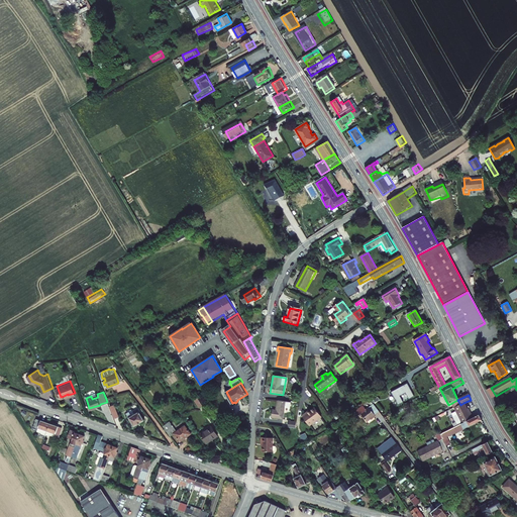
[(199,406),(202,404),(197,396),(194,398),(199,406)]
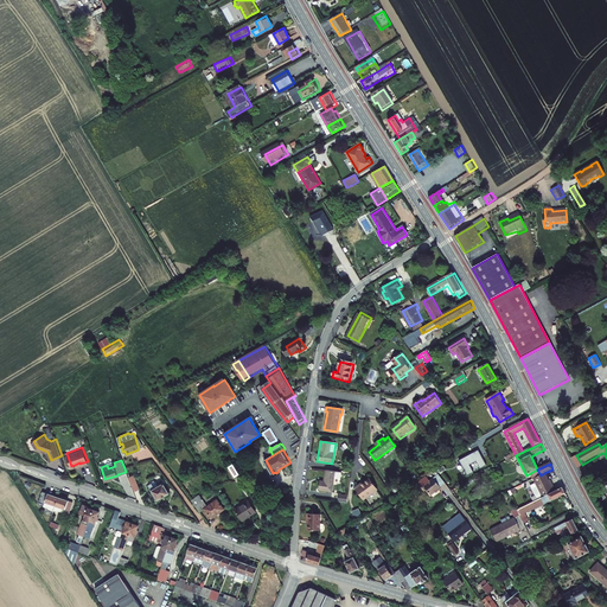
[(338,473),(333,472),(324,471),(323,481),(318,481),(317,491),(330,493),(332,480),(337,481),(338,473)]
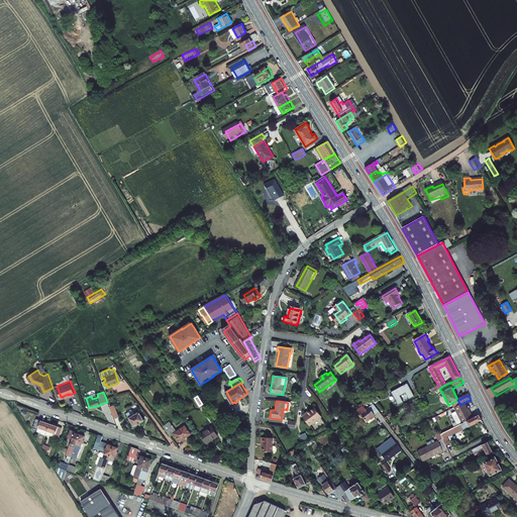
[(471,416),(463,403),(460,405),(454,408),(461,423),(473,418),(472,415),(471,416)]
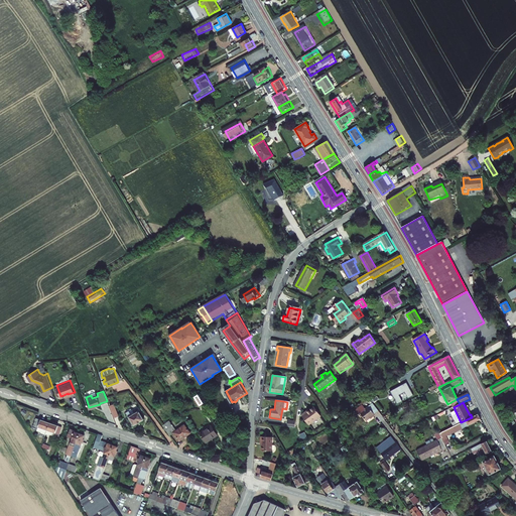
[(379,412),(373,404),(366,409),(363,405),(355,411),(359,415),(361,414),(367,421),(379,412)]
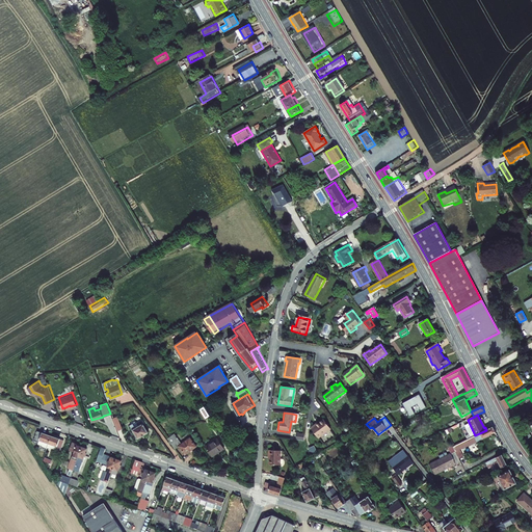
[(317,437),(330,427),(323,418),(316,424),(315,423),(310,427),(317,437)]
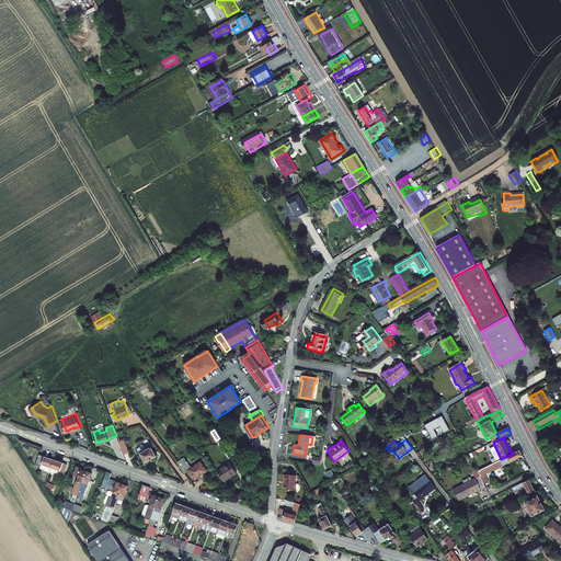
[(149,444),(145,447),(151,457),(156,455),(149,444)]
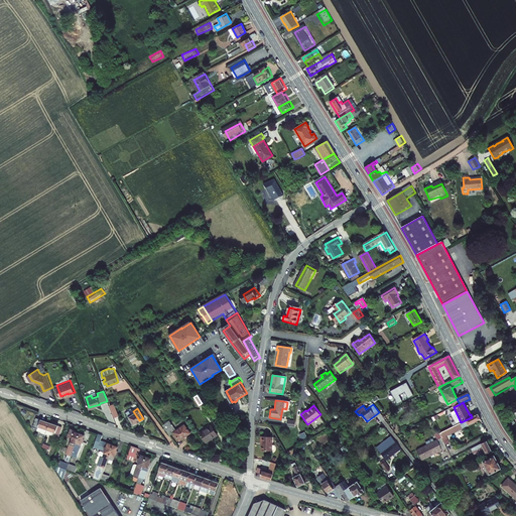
[(126,410),(134,423),(139,420),(133,411),(131,413),(128,409),(126,410)]
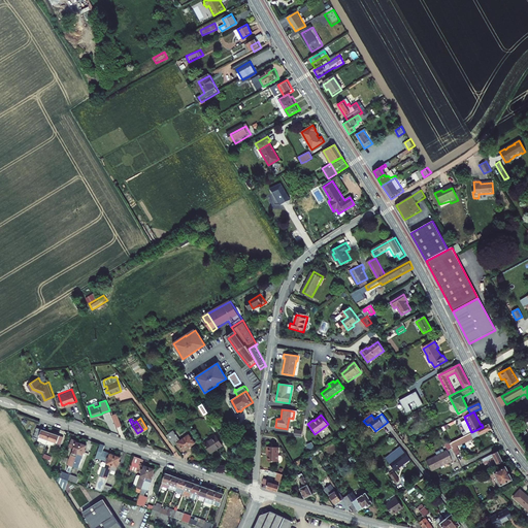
[(453,454),(457,452),(455,448),(472,438),(472,439),(491,429),(488,424),(483,427),(471,432),(448,444),(451,449),(453,454)]
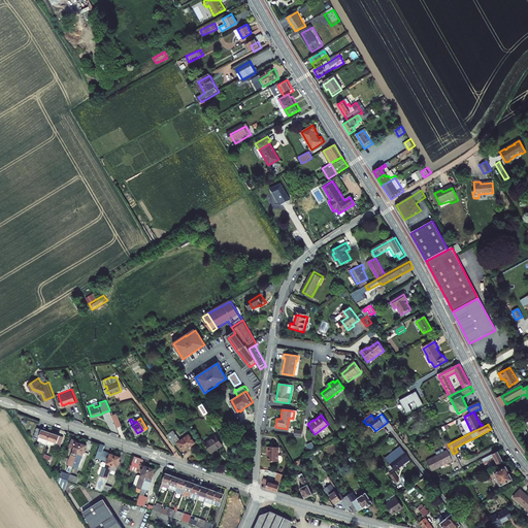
[(52,434),(37,430),(34,439),(39,440),(40,438),(48,441),(52,434)]
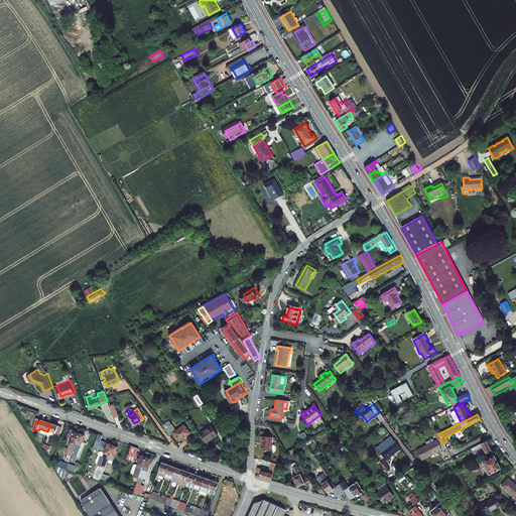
[(169,423),(164,427),(169,433),(172,431),(174,430),(169,423)]
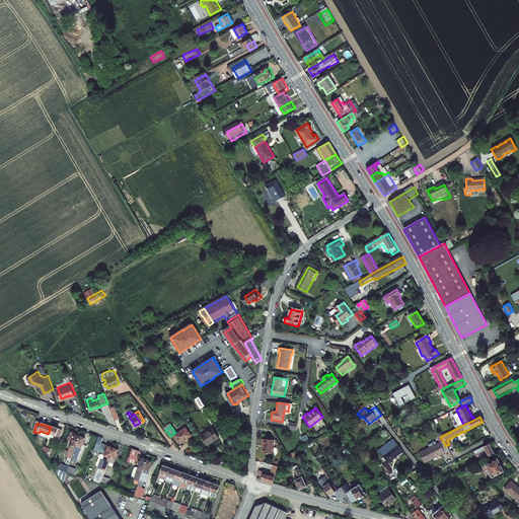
[(191,434),(184,426),(175,433),(173,434),(179,441),(191,434)]
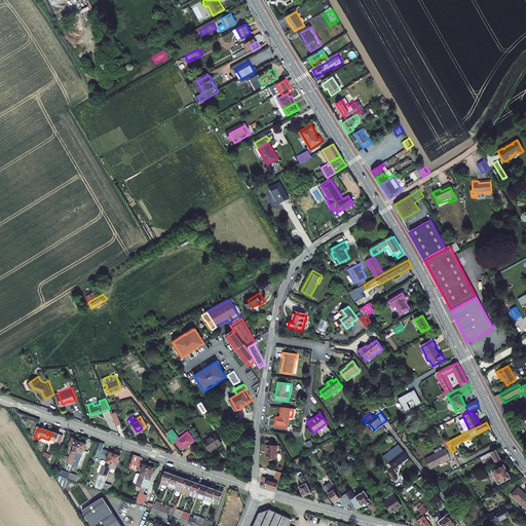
[(64,438),(51,433),(48,440),(54,443),(53,445),(60,447),(64,438)]
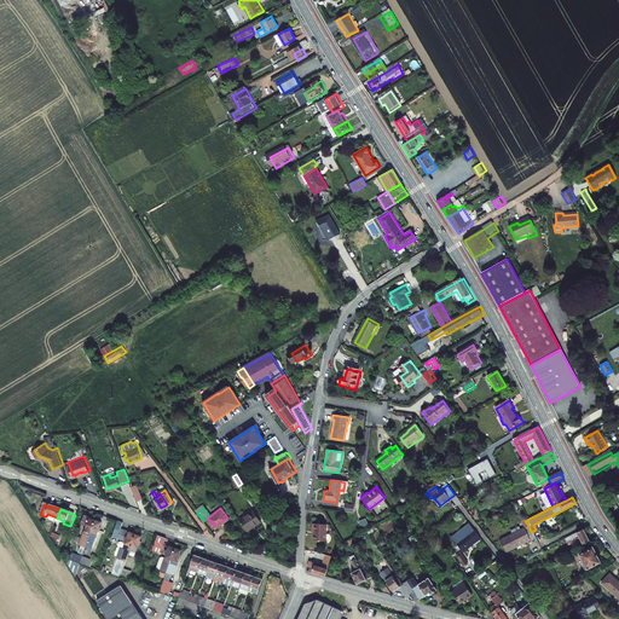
[(253,509),(238,518),(246,528),(260,519),(253,509)]
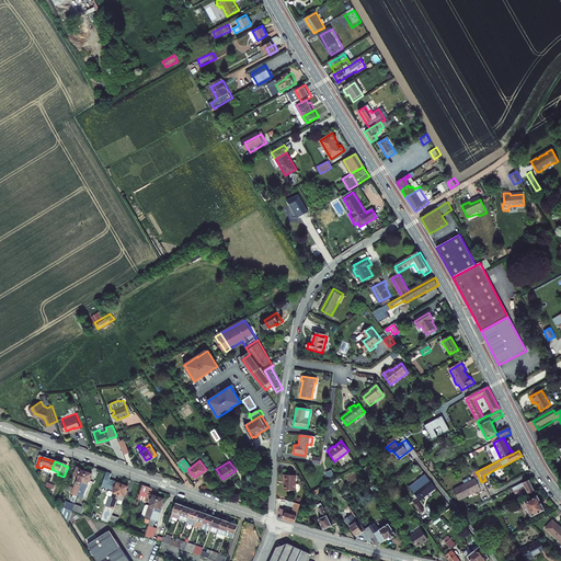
[(73,493),(79,496),(89,471),(82,469),(81,473),(80,473),(79,477),(73,493)]
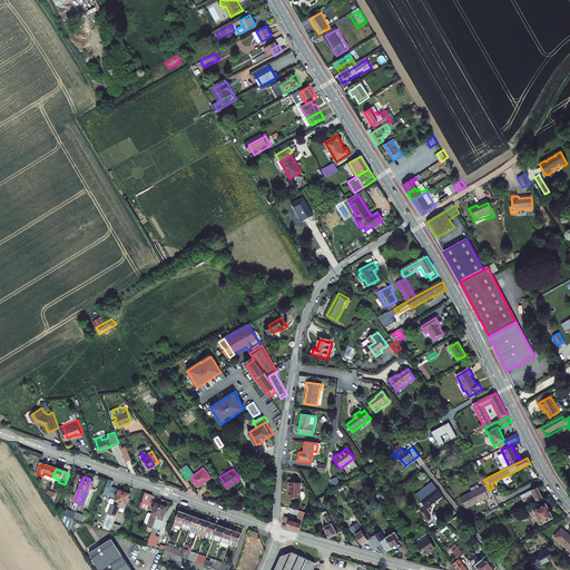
[(333,487),(340,484),(336,478),(331,480),(333,487)]
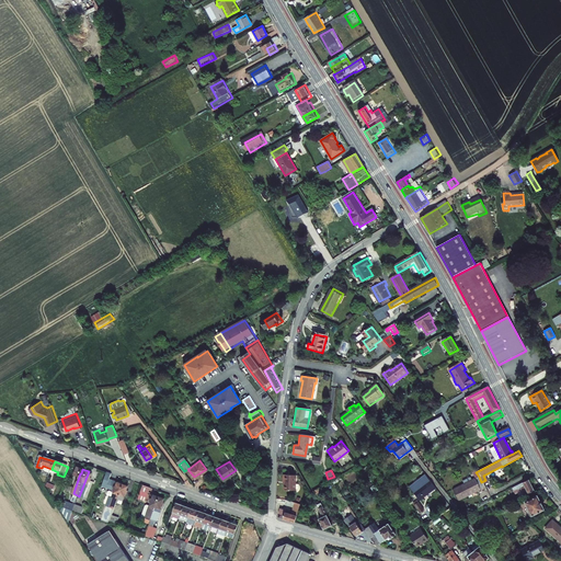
[(94,473),(89,471),(79,496),(78,499),(83,501),(91,481),(92,481),(93,478),(92,478),(94,473)]
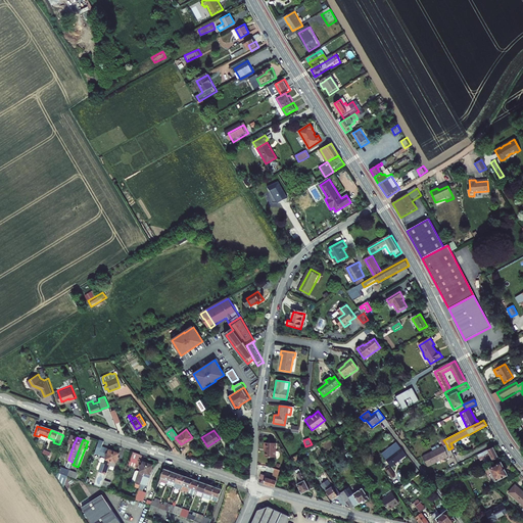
[(274,445),(263,444),(263,449),(264,449),(264,459),(273,460),(274,445)]
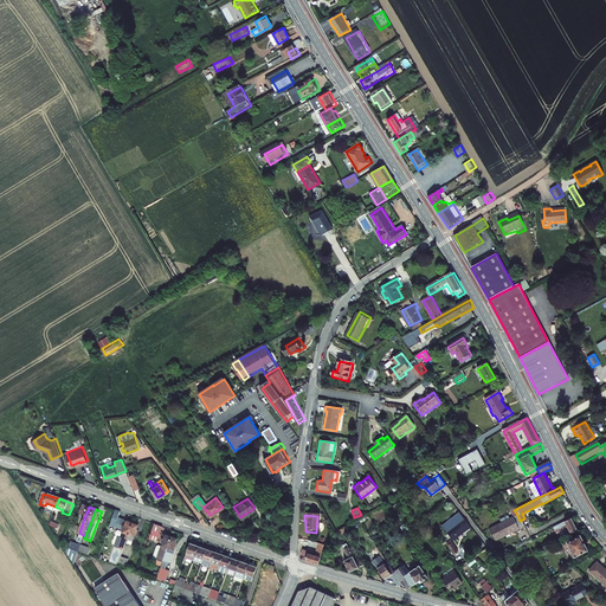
[(520,521),(517,515),(488,530),(494,542),(523,527),(522,524),(520,521)]
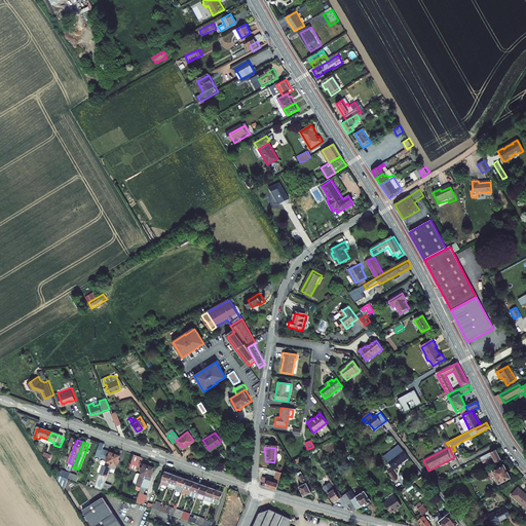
[(388,454),(397,465),(402,461),(403,462),(408,458),(402,450),(398,453),(395,449),(388,454)]
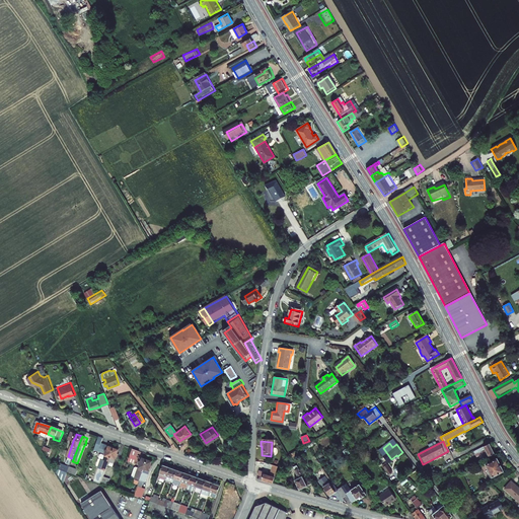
[(109,463),(116,448),(102,444),(100,451),(104,452),(103,456),(106,457),(102,469),(107,470),(109,463)]
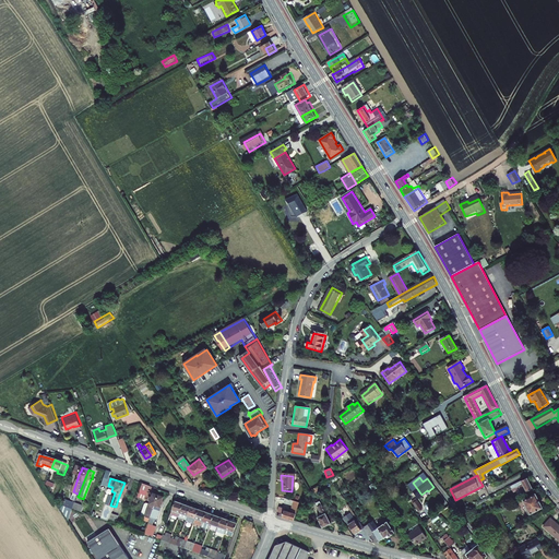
[(514,488),(516,488),(521,486),(524,494),(531,489),(525,478),(508,487),(509,489),(514,487),(514,488)]
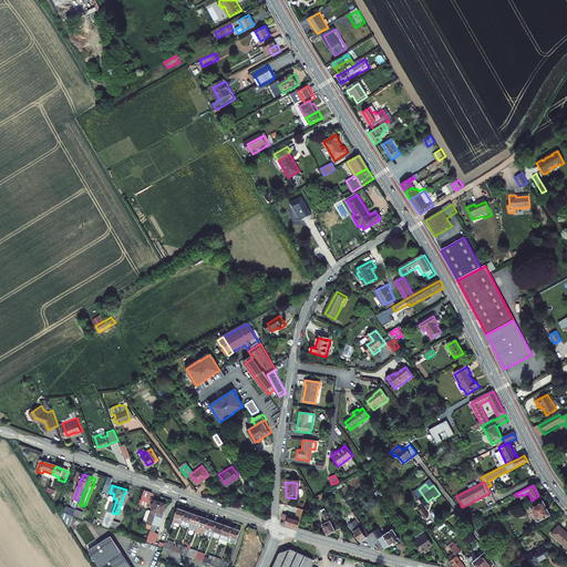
[(131,492),(126,490),(120,506),(121,506),(121,508),(124,511),(129,500),(130,498),(131,496),(130,495),(131,492)]
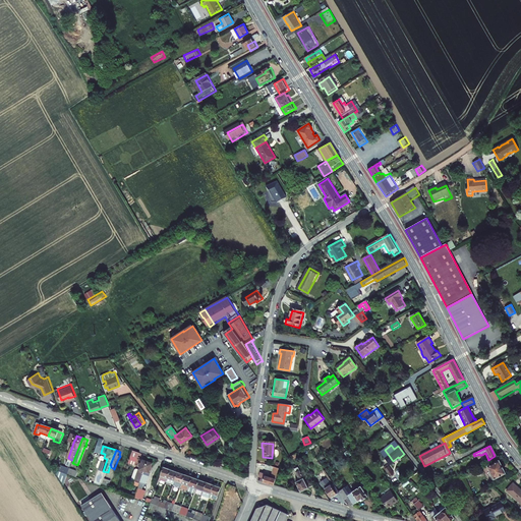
[(139,459),(132,456),(129,463),(137,466),(139,459)]
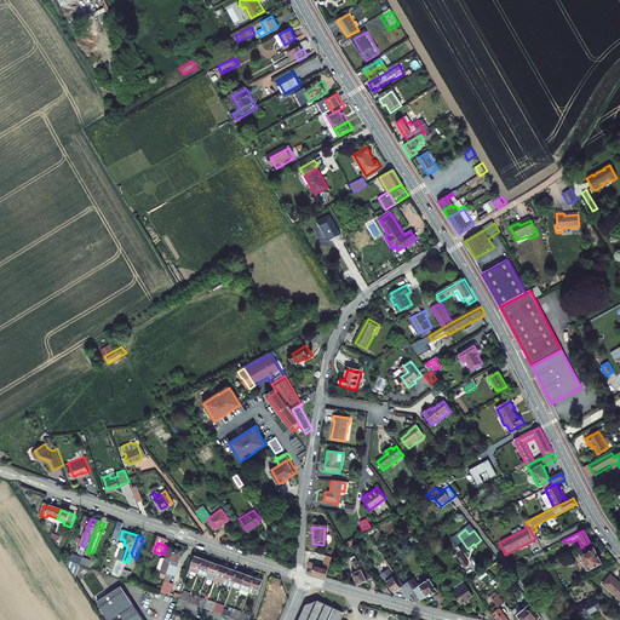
[(168,575),(177,550),(171,547),(170,552),(168,554),(167,555),(167,556),(166,561),(164,560),(161,560),(159,569),(162,570),(161,574),(162,575),(167,577),(168,575)]
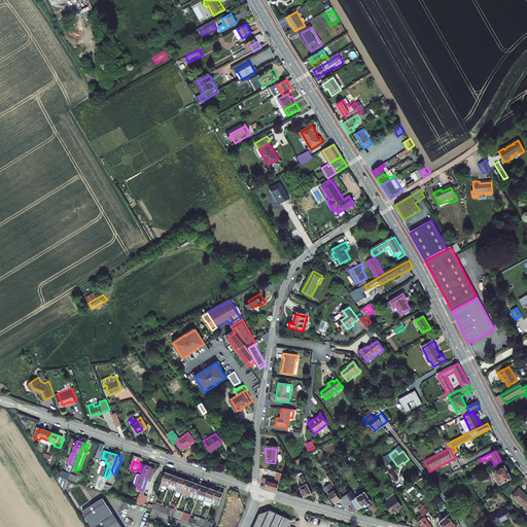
[(494,479),(493,480),(496,486),(508,479),(502,466),(491,471),(494,479)]
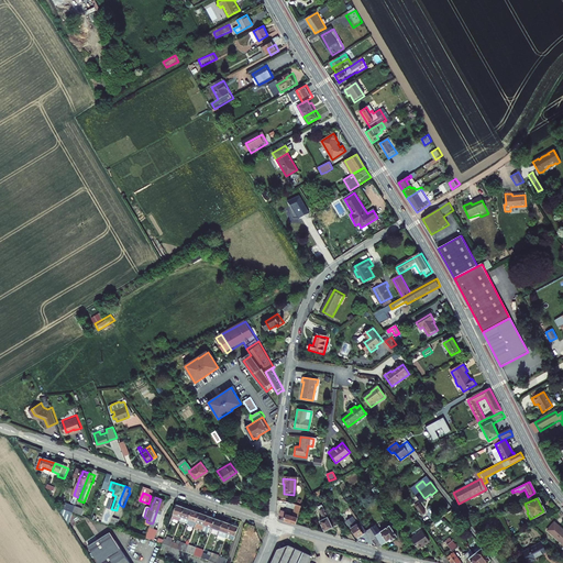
[(166,501),(161,499),(153,522),(158,525),(163,514),(162,514),(164,509),(165,509),(165,507),(165,506),(166,501)]
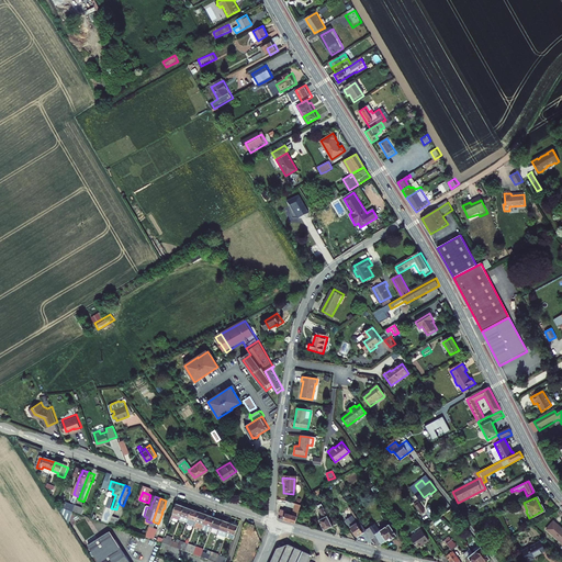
[(64,507),(74,510),(75,510),(76,506),(77,504),(66,501),(64,507)]
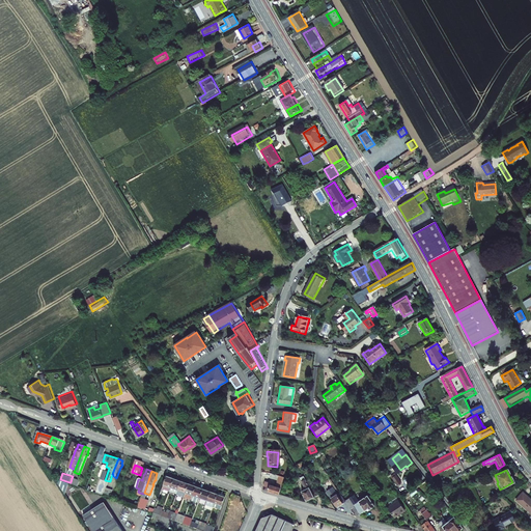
[(397,486),(401,482),(395,474),(390,477),(397,486)]
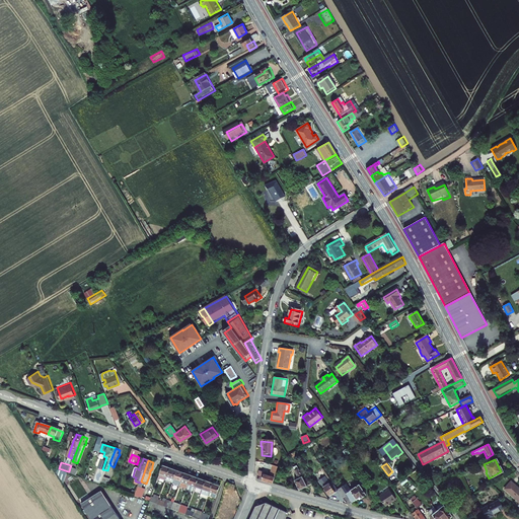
[(167,480),(171,467),(164,465),(160,477),(167,480)]
